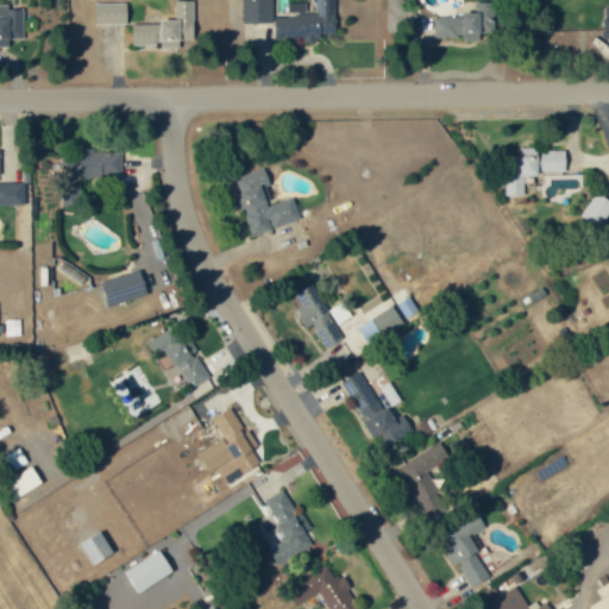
[(194,0),(174,0),(174,19),(161,19),(161,24),(132,24),(132,46),(180,48),(180,41),(194,41),(194,0)]
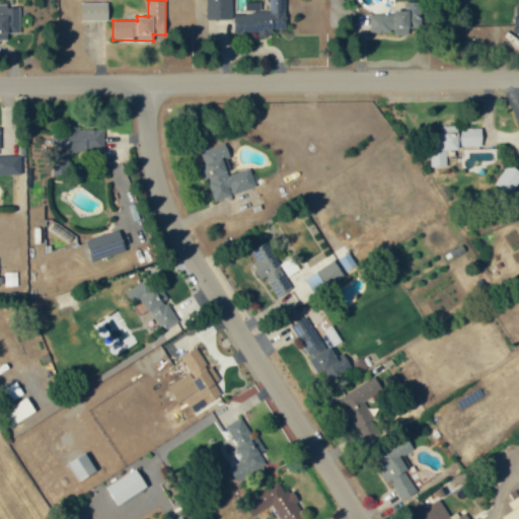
[(287,28),(285,0),(268,0),(269,11),(262,11),(261,2),(245,2),(245,14),(234,14),(234,36),(272,36),(272,28),(287,28)]
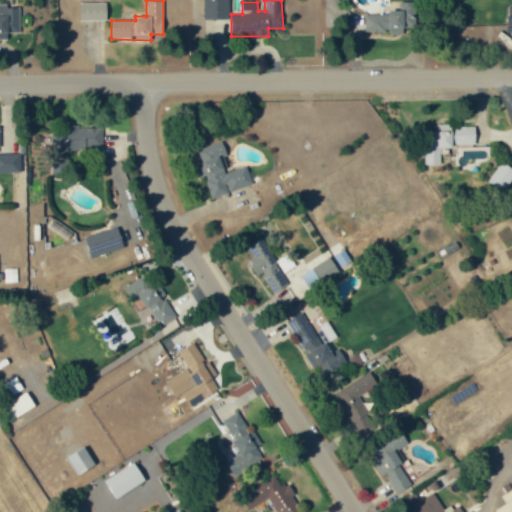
[(365,13),(365,31),(390,32),(390,34),(404,34),(404,27),(418,27),(418,1),(399,1),(399,9),(390,9),(390,13),(365,13)]
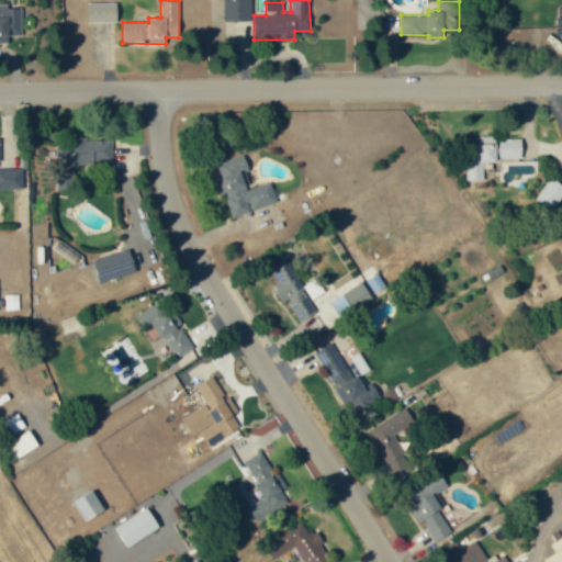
[(89,23),(117,22),(117,3),(88,3),(89,23)]
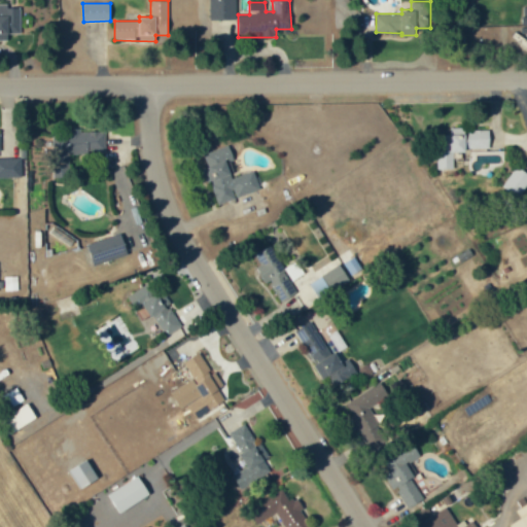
[(21,5),(0,4),(0,38),(6,39),(6,34),(20,34),(21,5)]
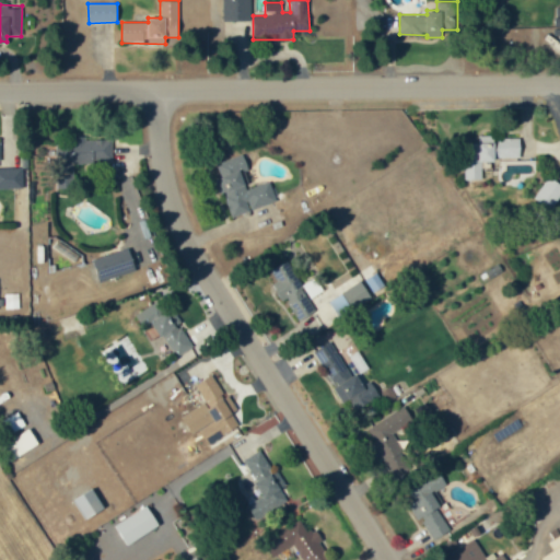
[(481,181),(481,162),(496,162),(496,158),(521,158),(521,139),(492,138),(492,136),(478,136),(478,143),(465,143),(465,181),(481,181)]
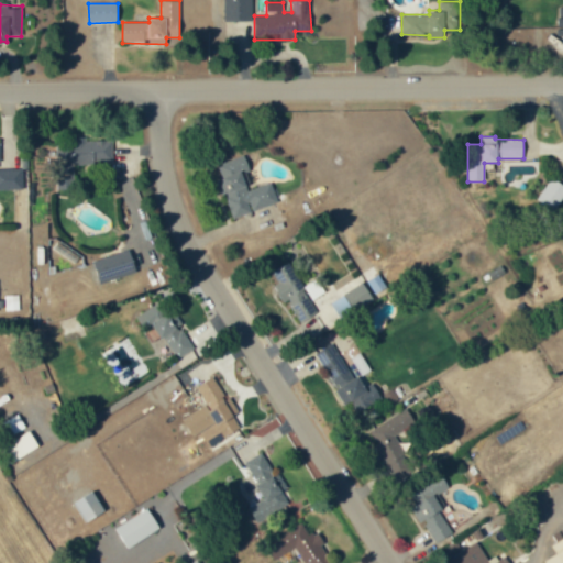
[(271,183),(249,189),(243,175),(251,173),(245,155),(216,164),(233,218),(251,212),(252,214),(278,206),(271,183)]
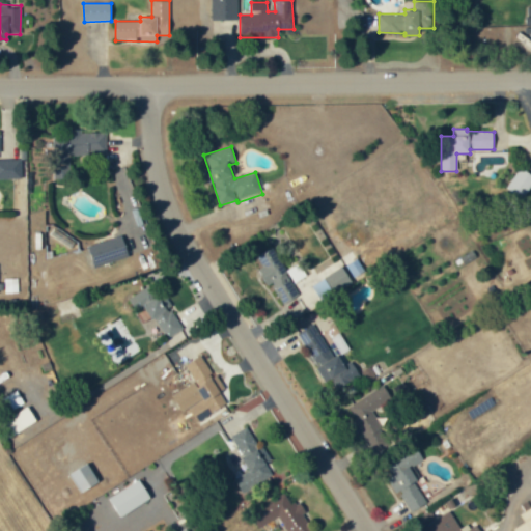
[(0,178),(22,178),(21,160),(0,160),(0,178)]
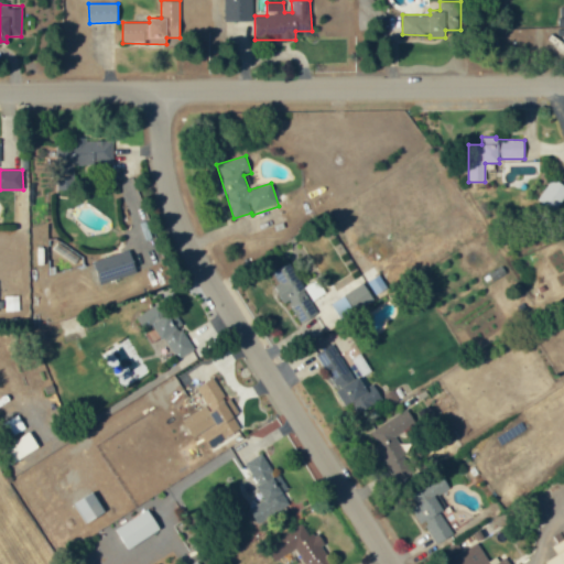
[(100,283),(136,271),(129,250),(93,261),(100,283)]
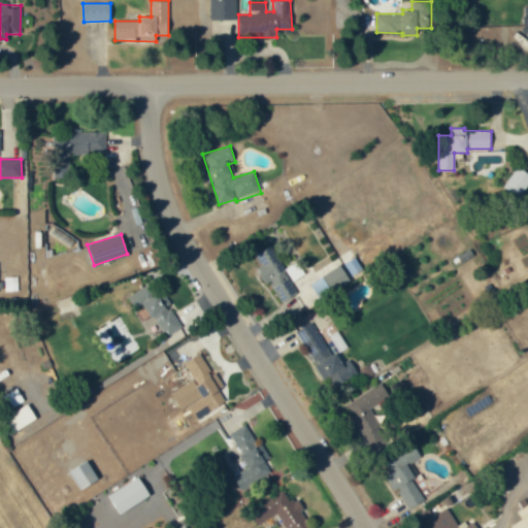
[(254,255),(260,265),(258,266),(286,312),(302,302),(268,245),(254,255)]
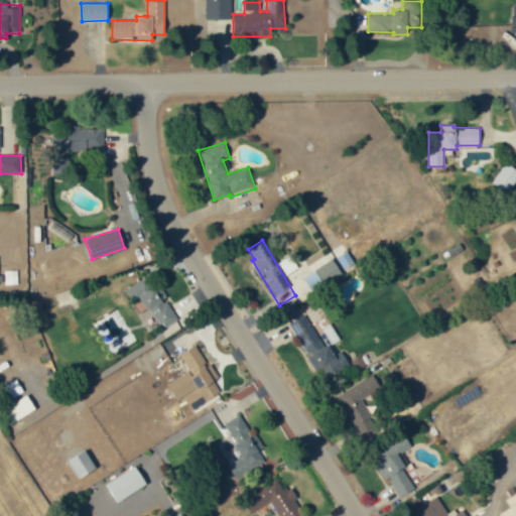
[(309,274),(303,278),(311,291),(342,274),(330,253),(305,267),(309,274)]
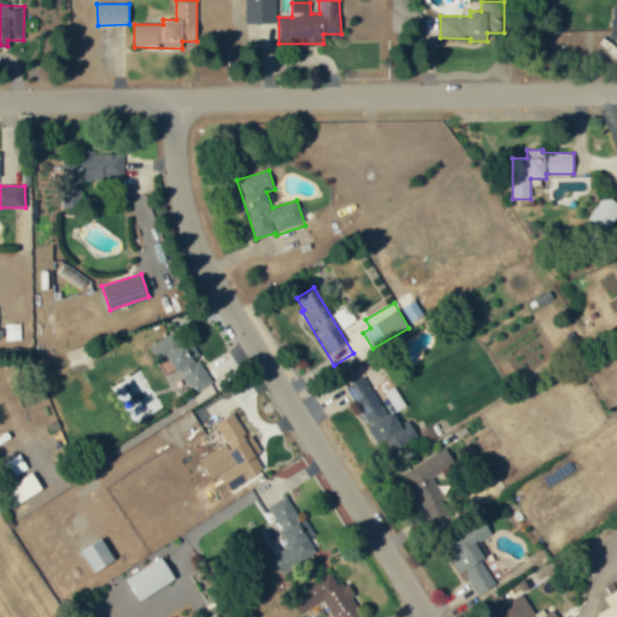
[(212,382),(199,358),(193,362),(176,330),(150,346),(158,360),(169,353),(192,394),(212,382)]
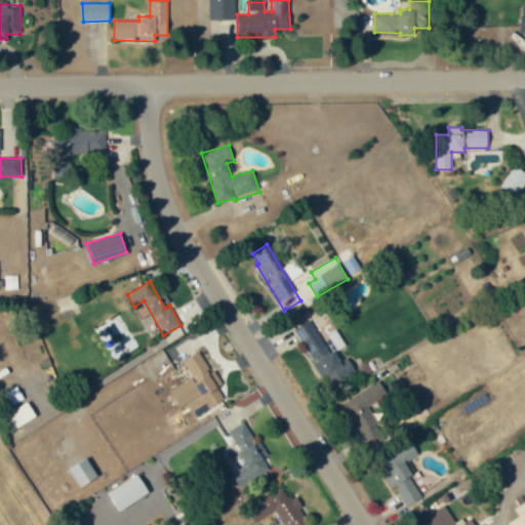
[(331,322),(315,331),(309,321),(294,329),(325,384),(353,368),(341,349),(346,346),(331,322)]
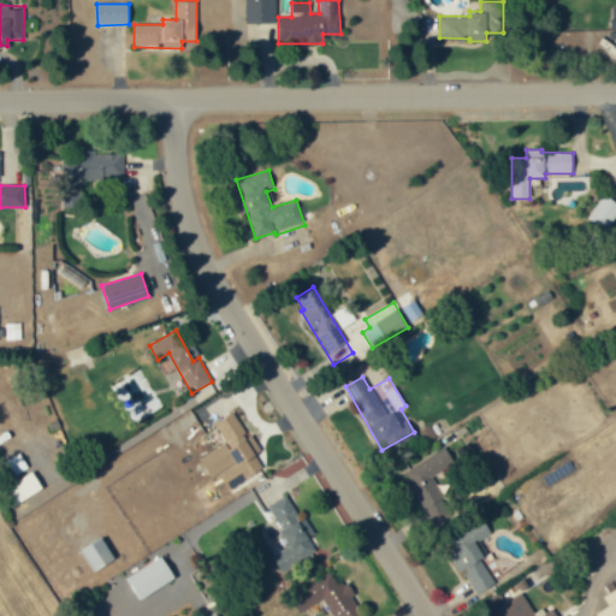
[(214,422),(236,463),(220,472),(230,489),(267,468),(250,436),(247,438),(234,413),(214,422)]
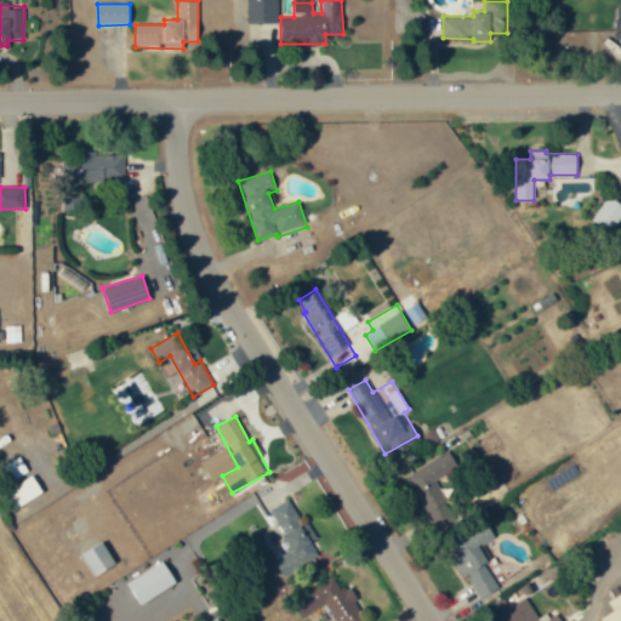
[(405,476),(437,530),(459,517),(436,479),(457,466),(449,450),(405,476)]
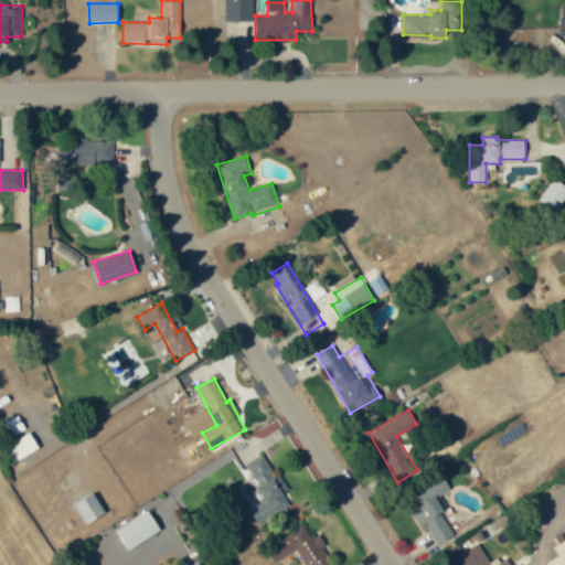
[(0,450),(10,466),(40,448),(30,433),(0,450)]
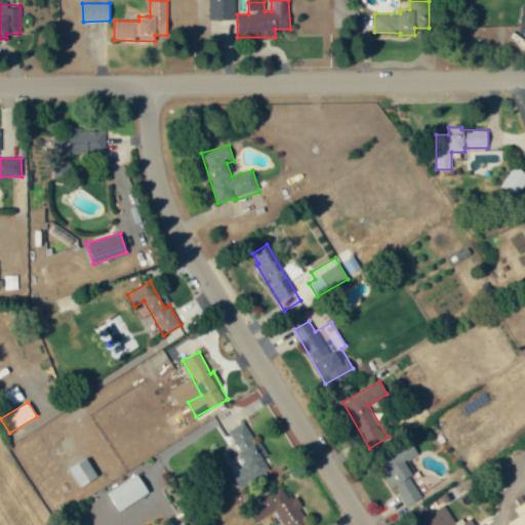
[(256,443),(254,444),(245,422),(230,429),(240,451),(257,443),(256,443)]
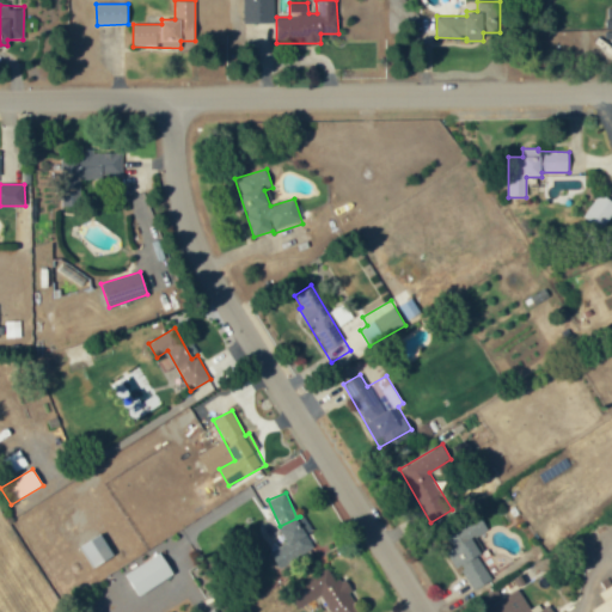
[(286,543),(270,550),(277,567),(313,550),(299,519),(280,527),(286,543)]
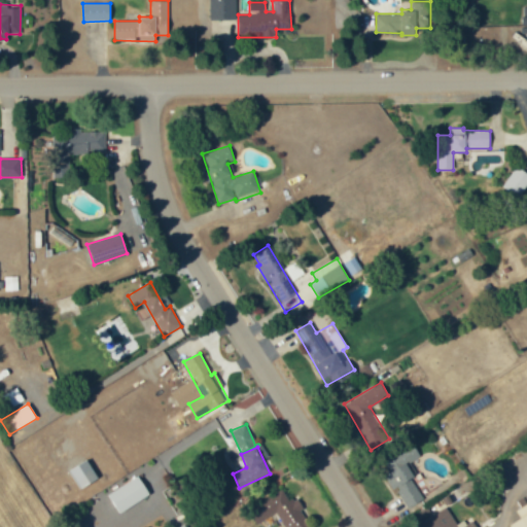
[(421,456),(416,448),(402,456),(408,465),(421,456)]
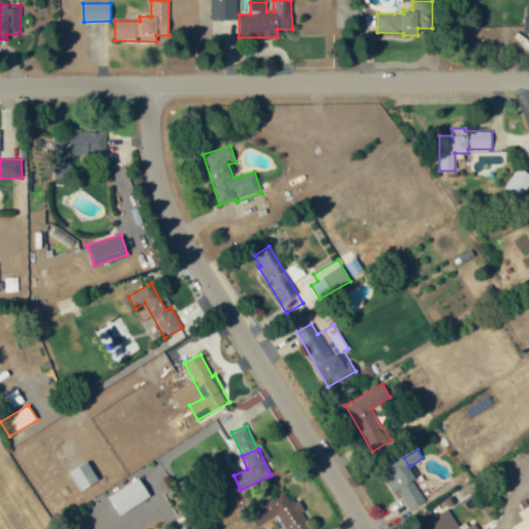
[(69,471),(78,491),(98,481),(89,462),(69,471)]
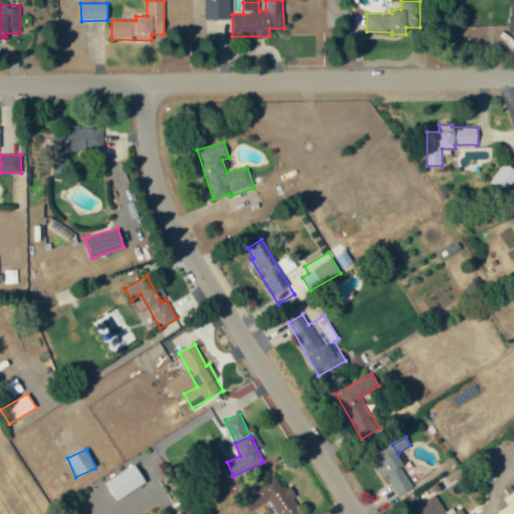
[(396,496),(413,488),(405,472),(407,471),(397,452),(374,462),(381,478),(387,476),(396,496)]
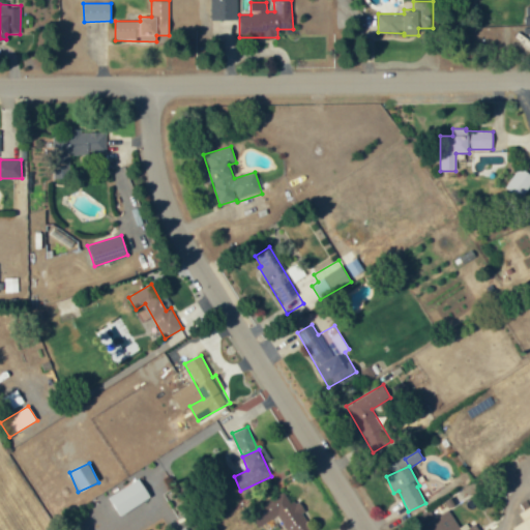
[(150,498),(139,478),(108,497),(119,517),(150,498)]
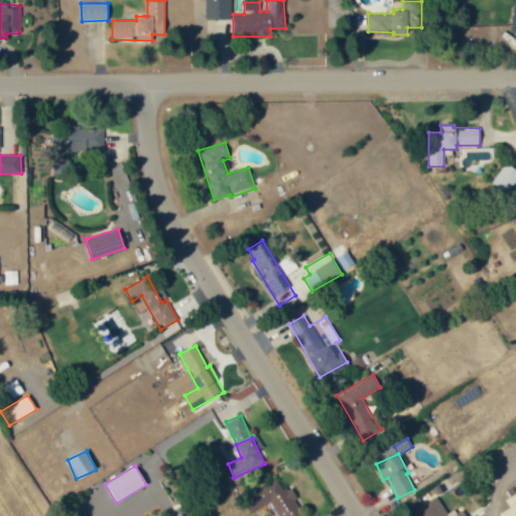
[(303,515),(295,500),(297,498),(291,486),(282,491),(276,481),(243,498),(251,513),(273,501),(280,515),(303,515)]
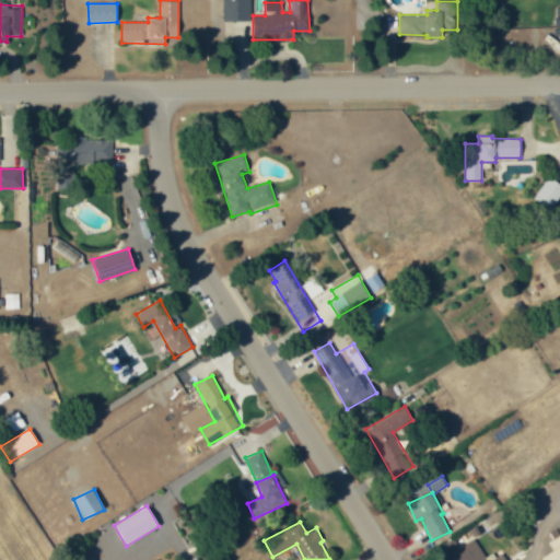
[(557,559),(559,559),(559,524),(546,533),(556,550),(541,558),(543,559),(557,559)]
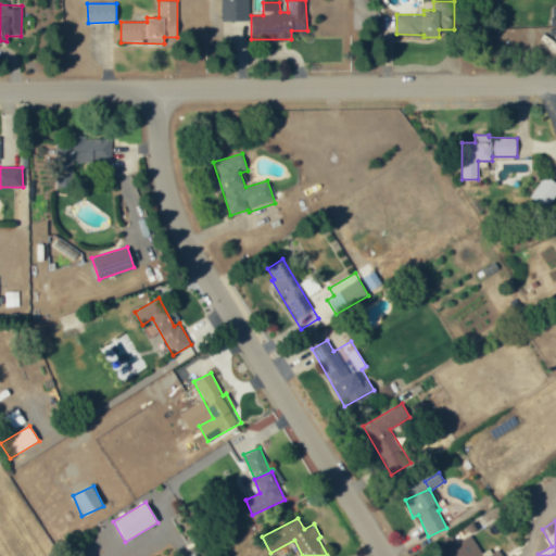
[(441,554),(442,555),(502,555),(496,547),(483,555),(471,535),(441,554)]
